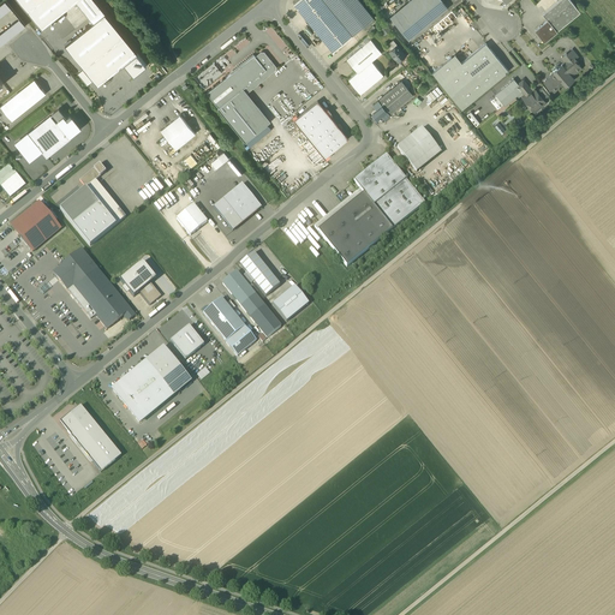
[(5,0),(0,4),(0,16),(11,7),(5,0)]
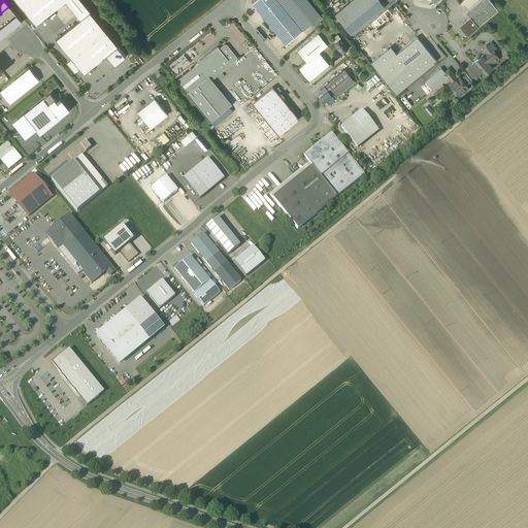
[(15,0),(35,24),(64,1),(64,0),(15,0)]
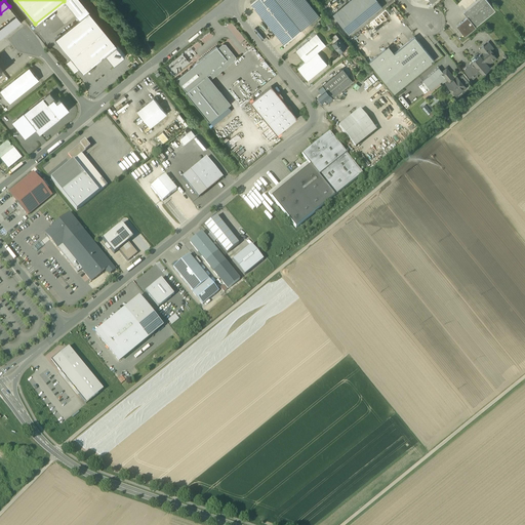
[(89,11),(80,0),(64,0),(64,1),(79,19),(89,11)]
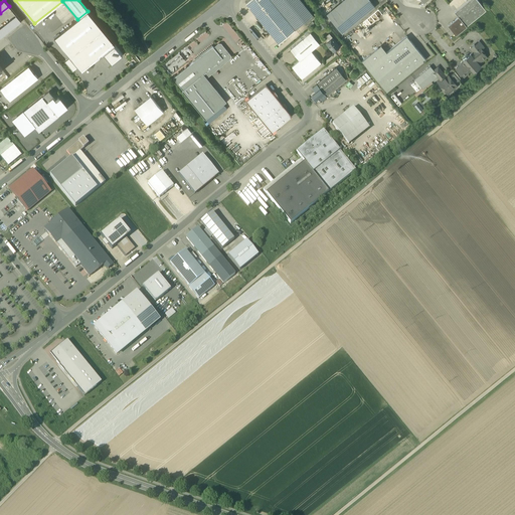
[(287,19),(271,0),(255,0),(248,6),(279,42),(295,29),(287,19)]
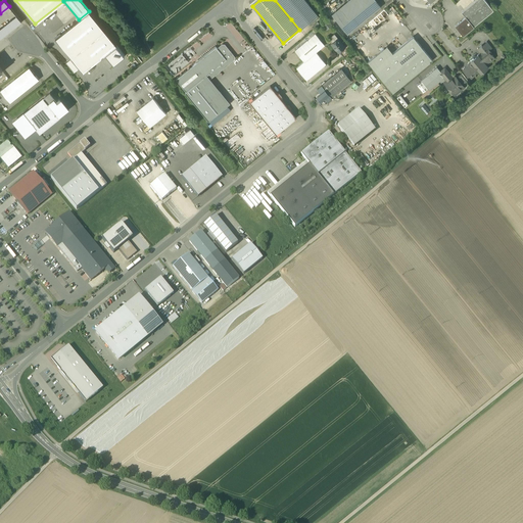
[(275,0),(291,19),(310,5),(305,0),(275,0)]
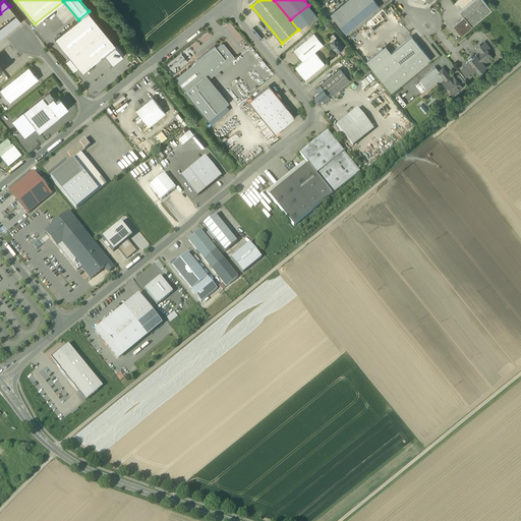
[(333,17),(354,0),(346,0),(330,13),(333,17)]
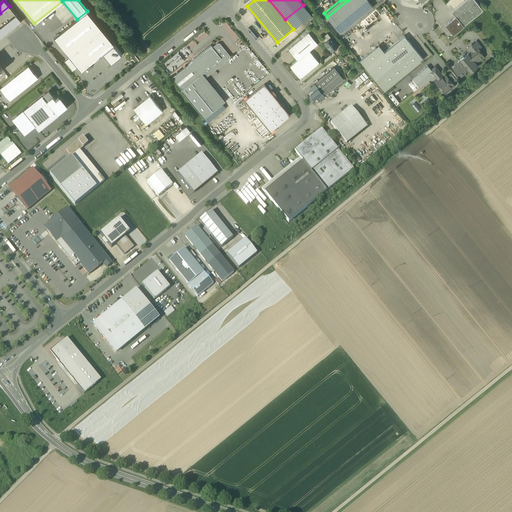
[(348,0),(327,17),(340,32),(373,6),(367,0),(348,0)]
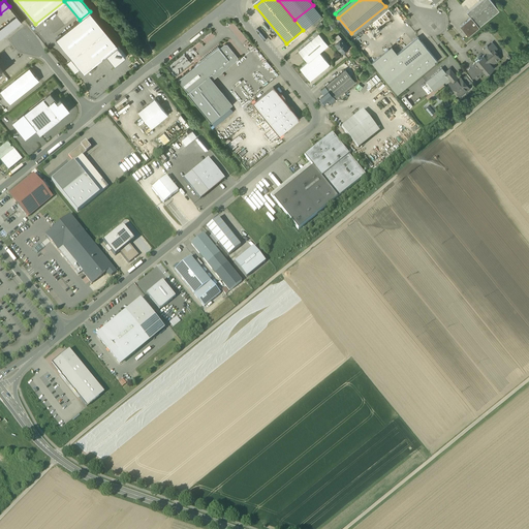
[(480,0),(466,11),(471,18),(478,27),(499,10),(490,0),(480,0)]
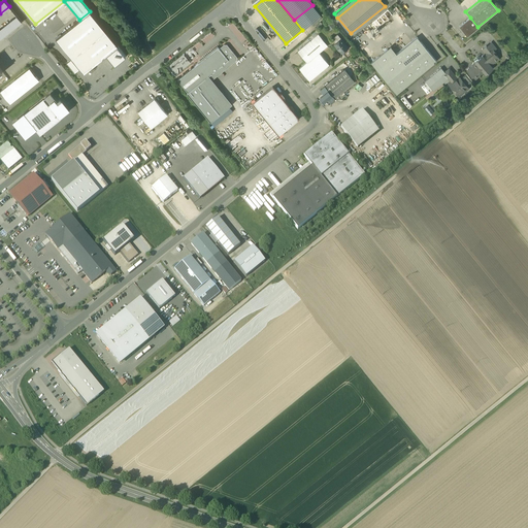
[(321,14),(312,5),(294,20),(302,30),(321,14)]
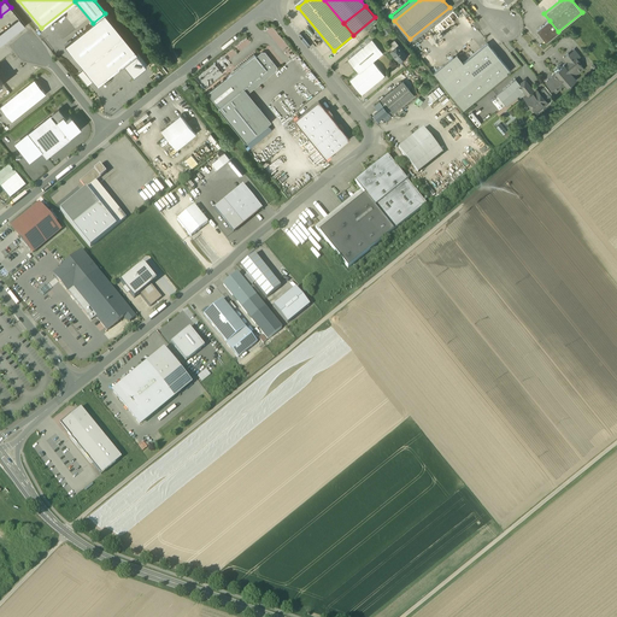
[(137,53),(105,13),(93,23),(65,46),(83,68),(93,80),(98,86),(124,64),(137,53)]
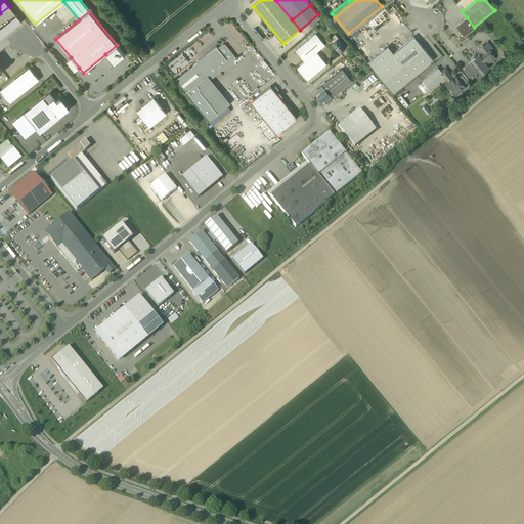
[(16,15),(0,28),(0,39),(22,22),(16,15)]
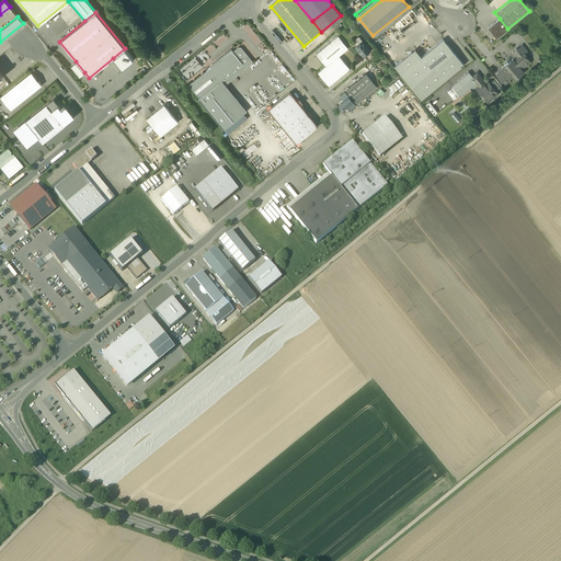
[(496,37),(507,29),(500,19),(489,27),(496,37)]
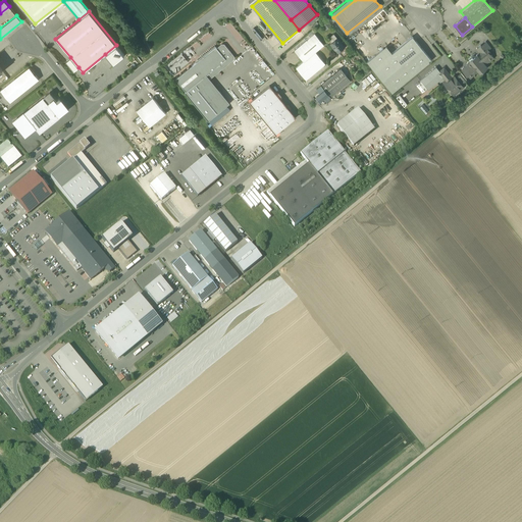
[(230,22),(226,25),(240,42),(245,39),(230,22)]
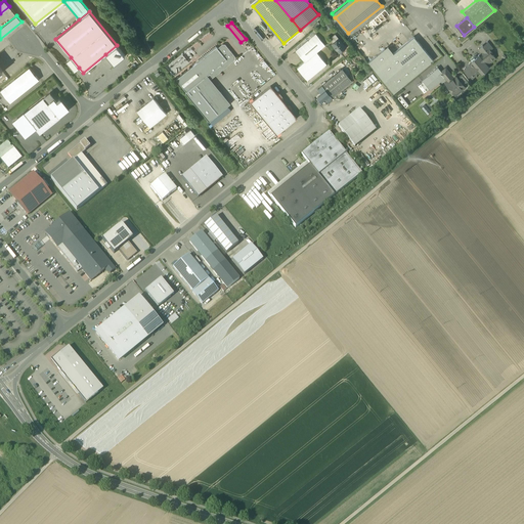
[(295,49),(305,60),(324,44),(315,33),(316,32),(314,30),(309,34),(311,36),(295,49)]
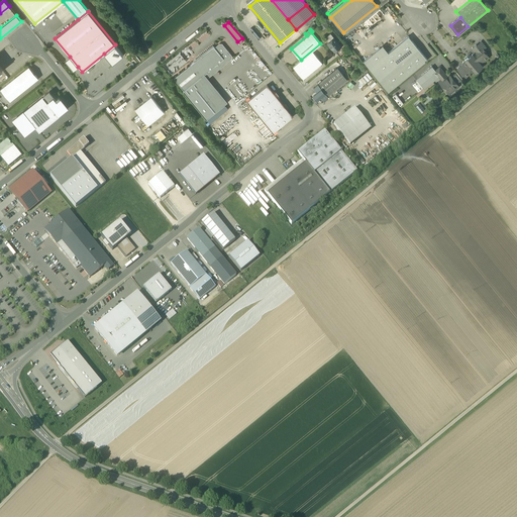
[(388,52),(385,55),(369,68),(388,91),(427,59),(408,35),(388,52)]
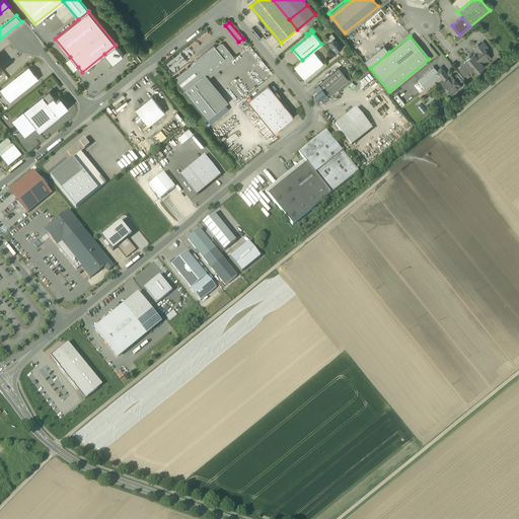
[(336,38),(330,42),(332,45),(331,46),(330,47),(332,49),(334,49),(336,51),(342,46),(336,38)]
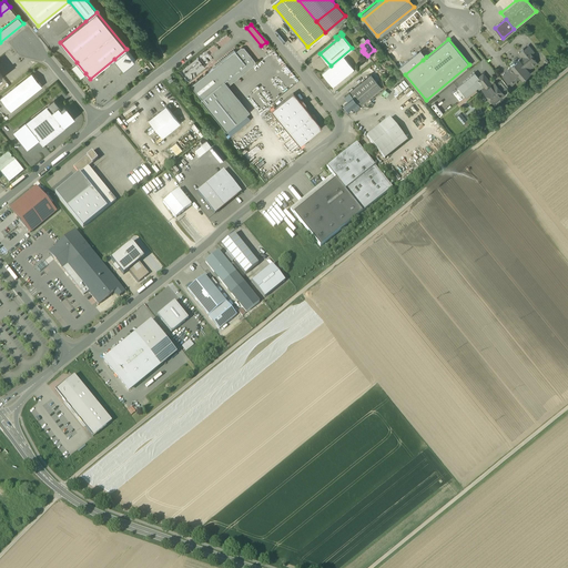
[(521,58),(519,60),(527,70),(531,66),(533,67),(537,63),(533,58),(534,57),(531,54),(534,52),(528,46),(524,50),(523,49),(518,53),(521,58)]
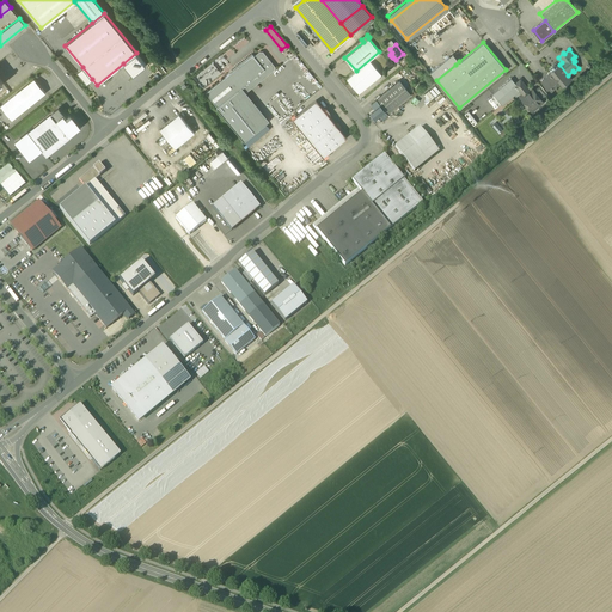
[(216,108),(244,141),(265,123),(240,92),(243,90),(244,92),(246,92),(275,69),(275,66),(263,51),(259,50),(254,56),(252,54),(225,77),(224,78),(221,78),(221,80),(219,81),(216,81),(216,84),(214,85),(212,85),(212,87),(209,90),(207,89),(207,91),(206,92),(218,106),(216,108)]
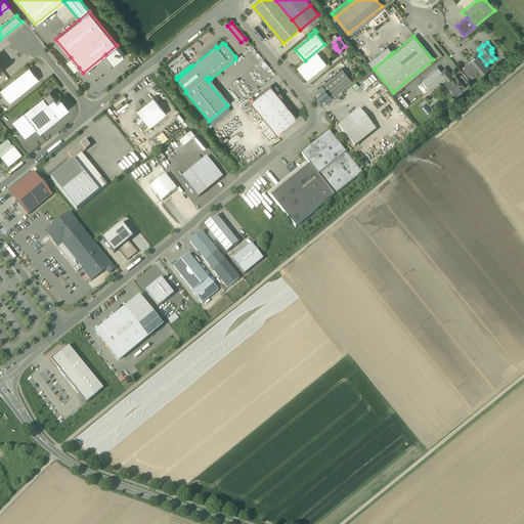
[(125,55),(117,45),(105,54),(114,63),(125,55)]
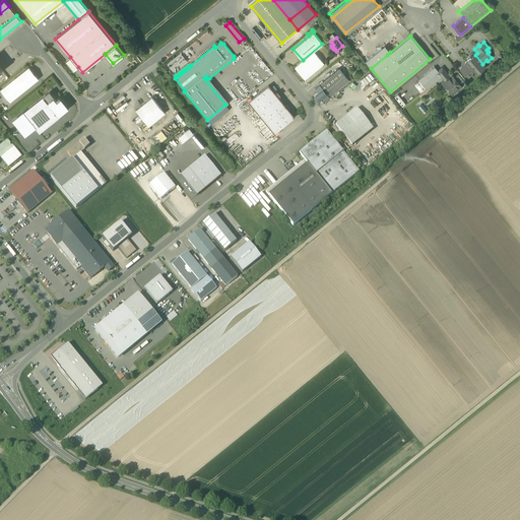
[(387,55),(390,52),(385,45),(381,48),(387,55)]
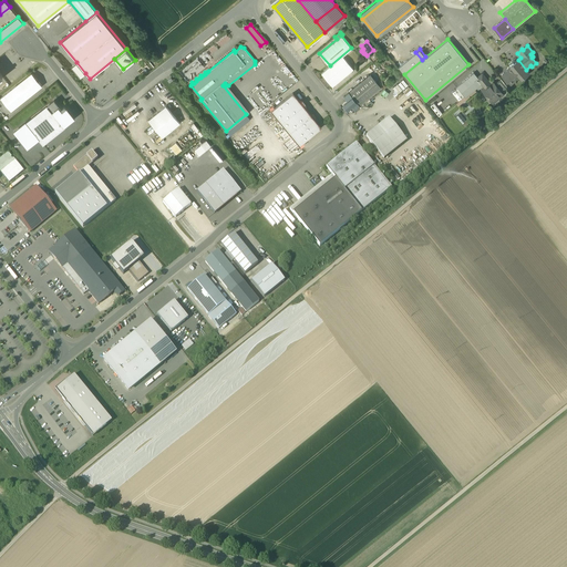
[(368,57),(372,63),(379,58),(374,51),(368,57)]
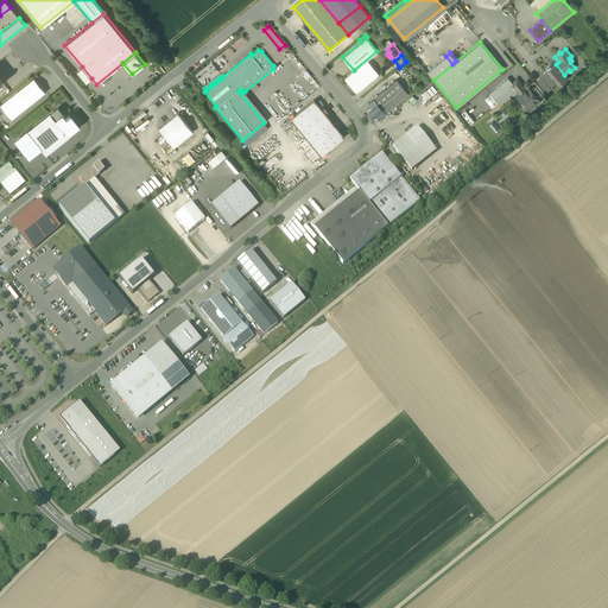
[(428,71),(434,80),(453,64),(445,56),(428,71)]
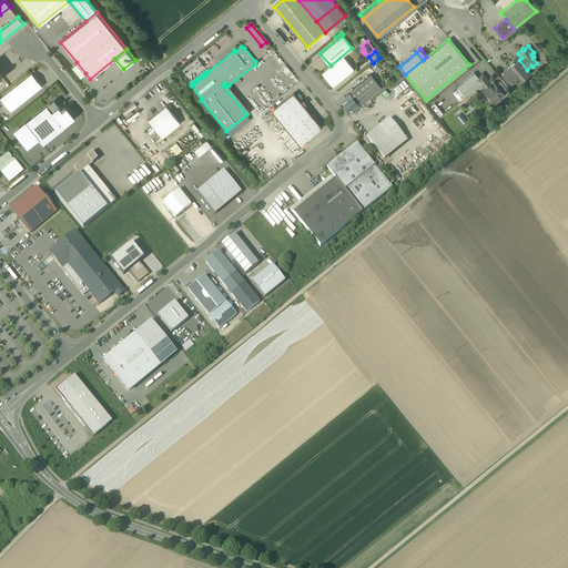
[(322,73),(333,87),(354,69),(343,56),(322,73)]
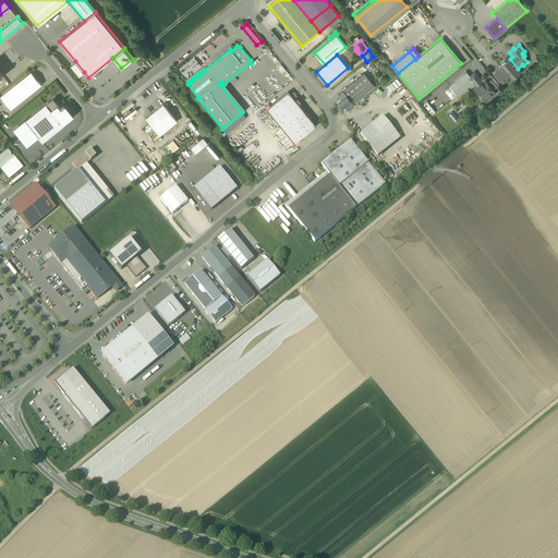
[(520,71),(518,69),(510,59),(509,58),(507,60),(506,59),(501,63),(502,65),(510,74),(513,77),(520,71)]
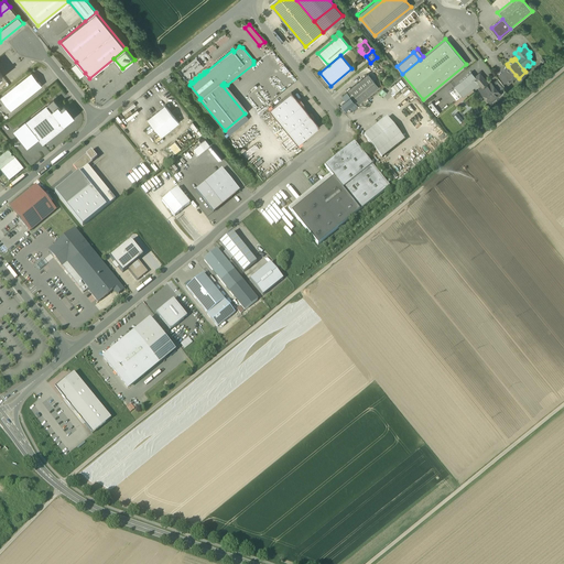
[(79,77),(85,73),(76,62),(71,66),(79,77)]
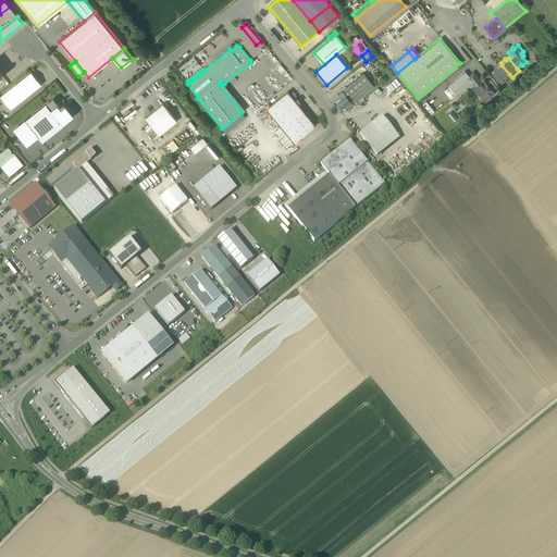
[(505,78),(509,74),(502,65),(498,67),(498,69),(493,74),(497,79),(498,78),(502,83),(506,79),(505,78)]
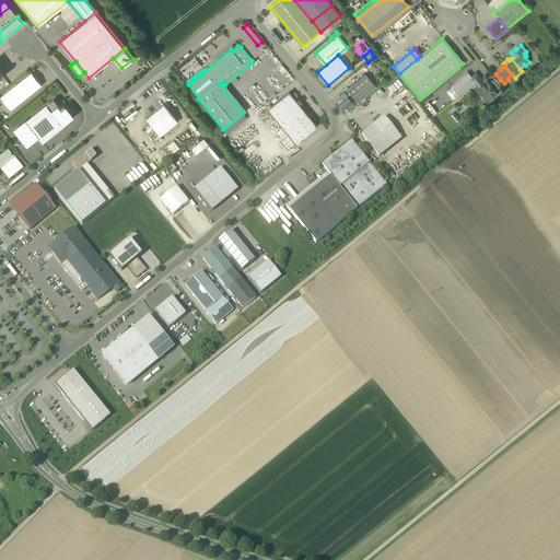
[(451,85),(459,95),(476,82),(471,77),(468,71),(451,85)]
